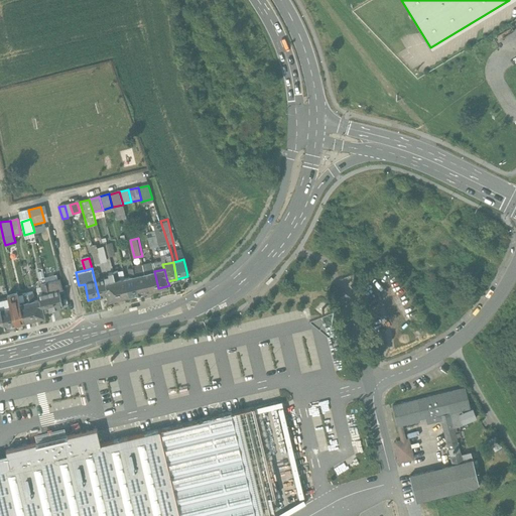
[(105,278),(99,280),(97,271),(93,273),(99,297),(108,295),(106,283),(105,278)]
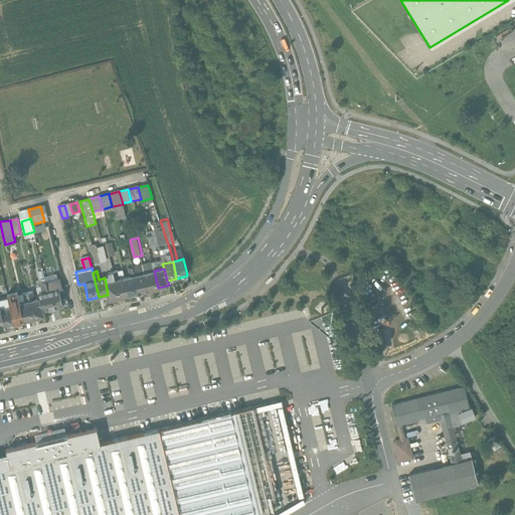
[(149,272),(145,274),(149,290),(155,289),(158,288),(154,271),(149,272)]
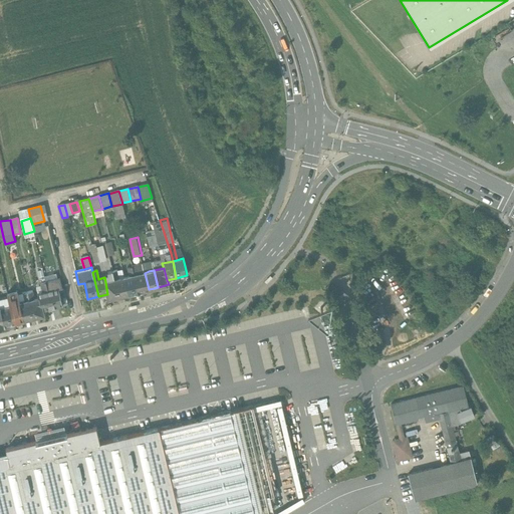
[(124,277),(119,279),(117,271),(112,272),(118,297),(122,296),(129,294),(124,277)]
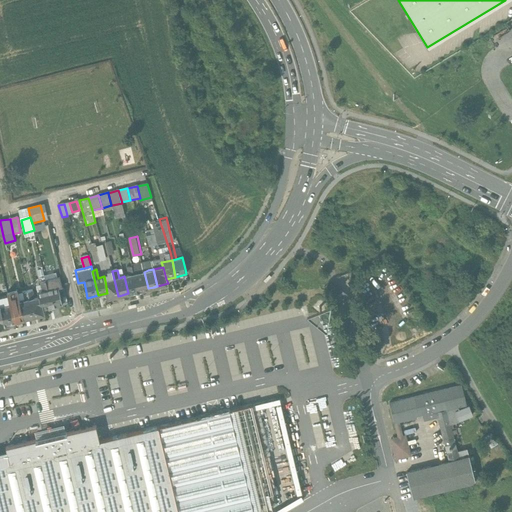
[(108,272),(108,275),(104,276),(105,281),(107,293),(108,298),(115,296),(118,296),(112,271),(108,272)]
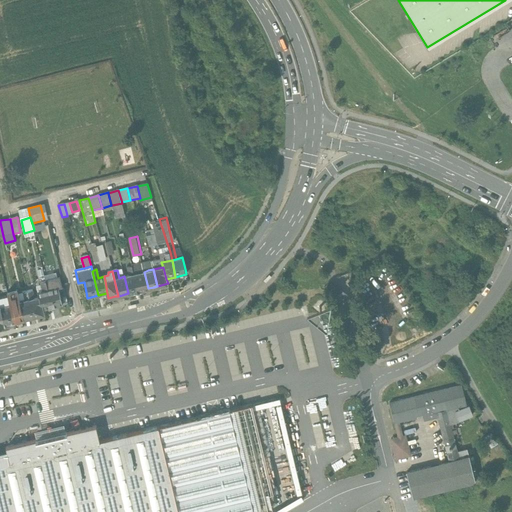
[(139,273),(134,274),(138,291),(142,290),(141,290),(148,288),(144,272),(139,273)]
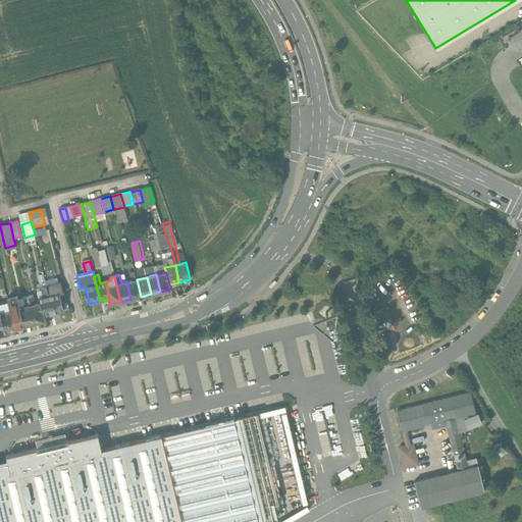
[(132,280),(126,281),(131,299),(137,297),(137,298),(141,297),(137,279),(132,280)]
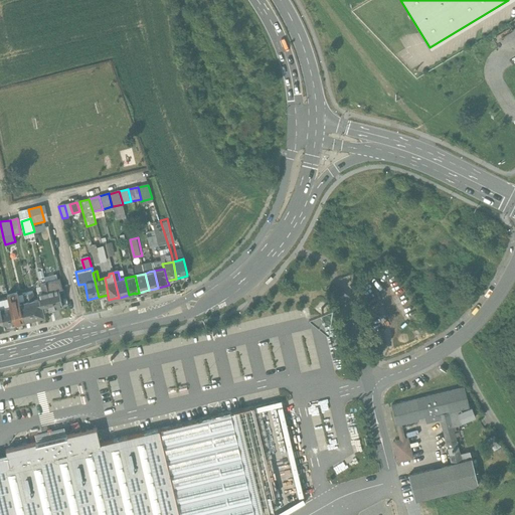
[(60,280),(46,283),(48,291),(52,308),(56,308),(56,307),(57,307),(63,306),(62,300),(61,300),(59,289),(62,289),(60,280)]
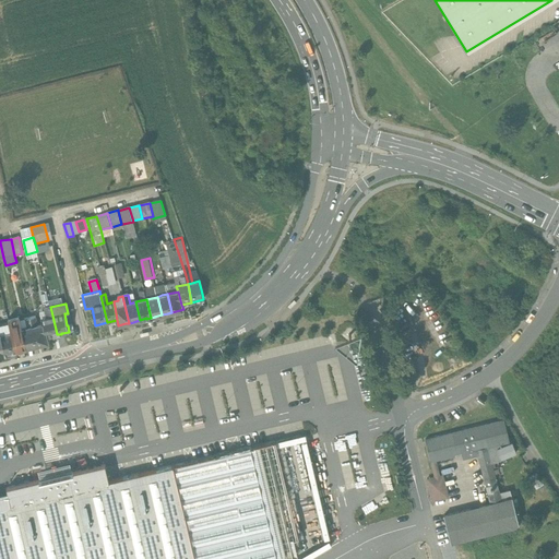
[(47,318),(42,319),(43,324),(46,337),(47,336),(54,335),(57,334),(52,316),(47,318)]
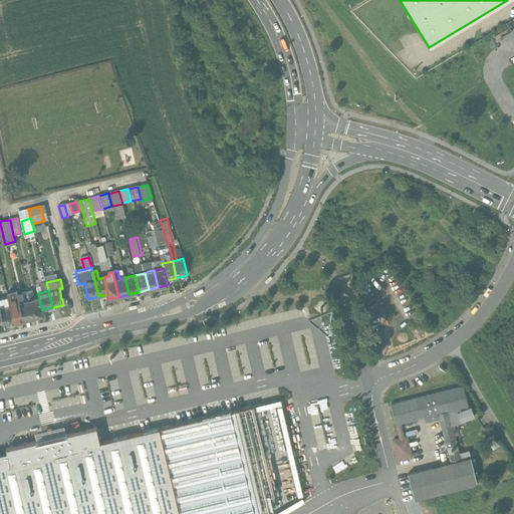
[(17,291),(8,293),(8,296),(15,322),(18,321),(24,319),(20,302),(17,291)]
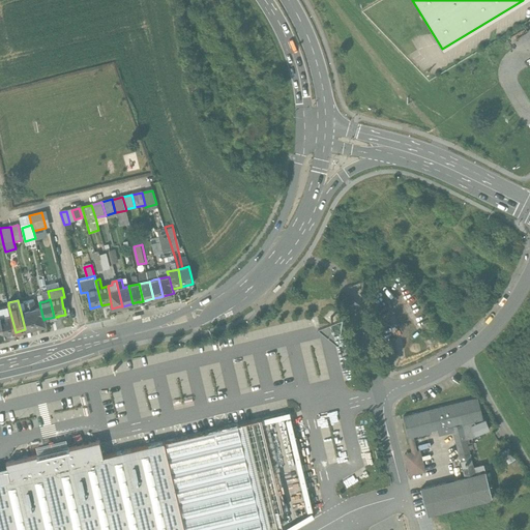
[(8,305),(0,307),(0,311),(1,317),(5,334),(6,334),(11,332),(12,333),(16,332),(8,305)]
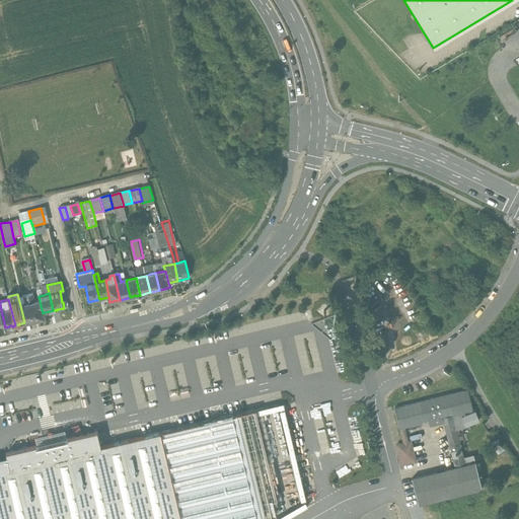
[(35,302),(30,303),(34,320),(38,319),(40,319),(45,318),(44,312),(43,313),(40,301),(35,302)]
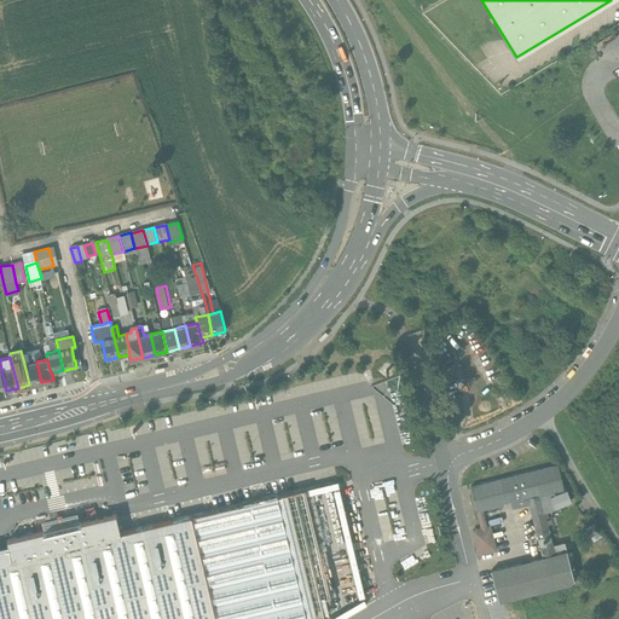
[(30,363),(24,364),(29,385),(36,383),(41,382),(36,362),(30,363)]
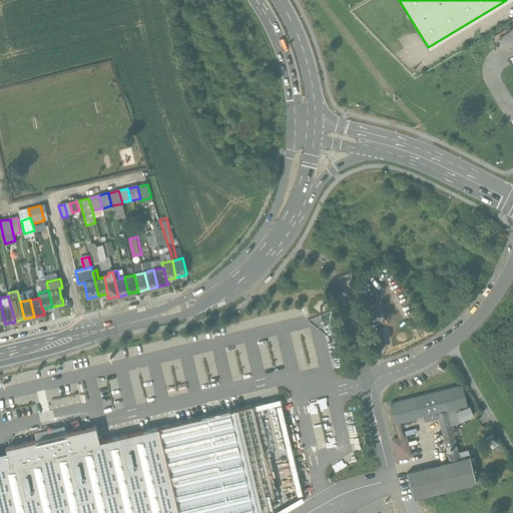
[(462,387),(390,405),(395,425),(399,424),(423,418),(424,422),(438,419),(449,463),(469,458),(467,451),(457,454),(451,426),(473,417),(469,408),(458,412),(458,410),(467,407),(462,387)]
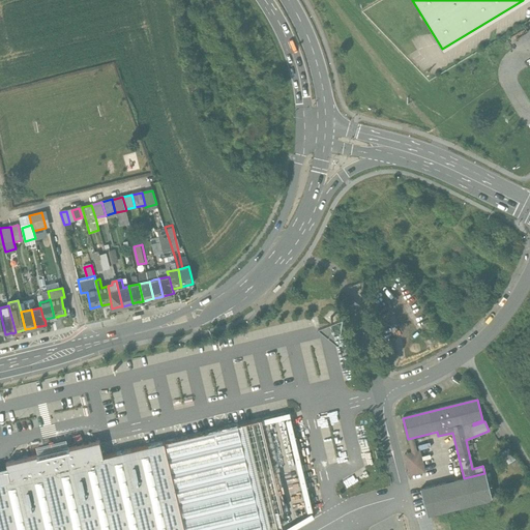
[(227,423),(242,422),(242,411),(227,412),(227,423)]
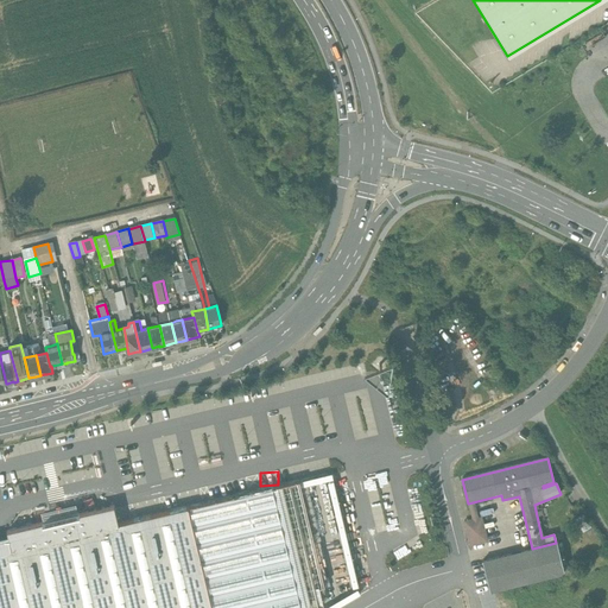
[(8,538),(0,539),(0,607),(310,607),(330,603),(299,483),(119,524),(113,506),(61,519),(7,532),(8,538)]
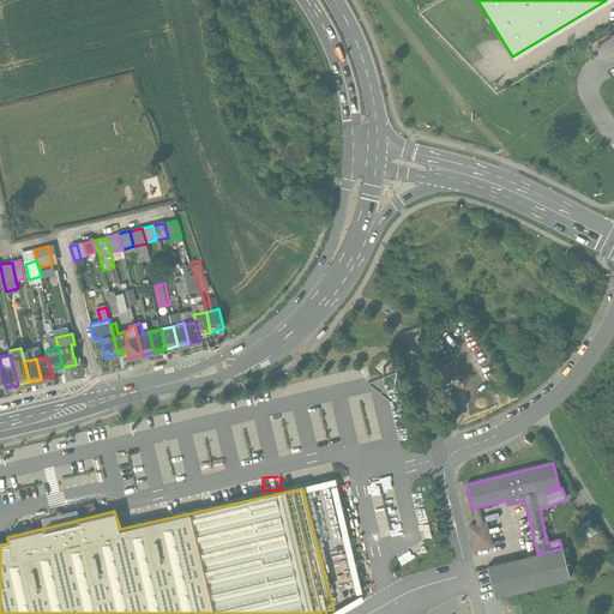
[(204,506),(224,500),(221,489),(200,494),(204,506)]
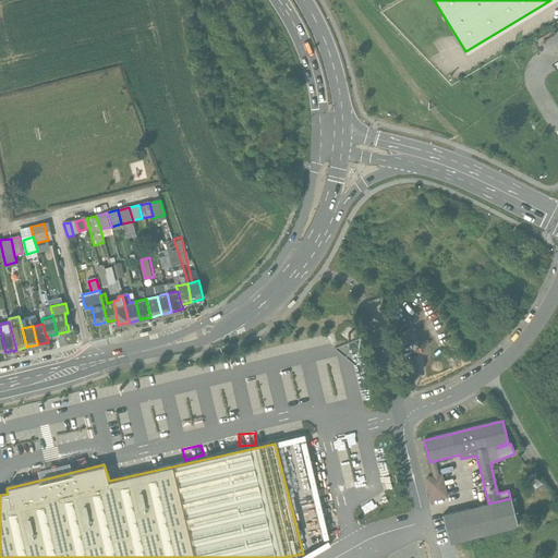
[(443,495),(431,497),(431,501),(439,499),(443,516),(447,514),(443,498),(447,497),(441,476),(437,477),(434,461),(429,462),(434,477),(426,480),(426,484),(438,481),(443,495)]
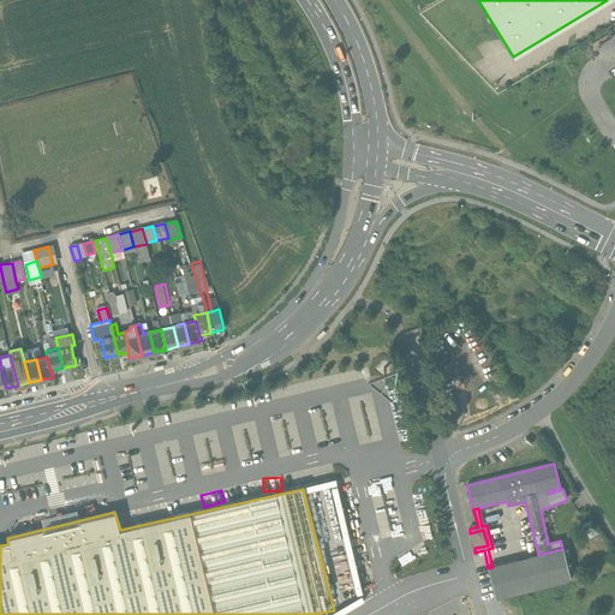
[(589,521),(581,526),(589,539),(597,535),(589,521)]
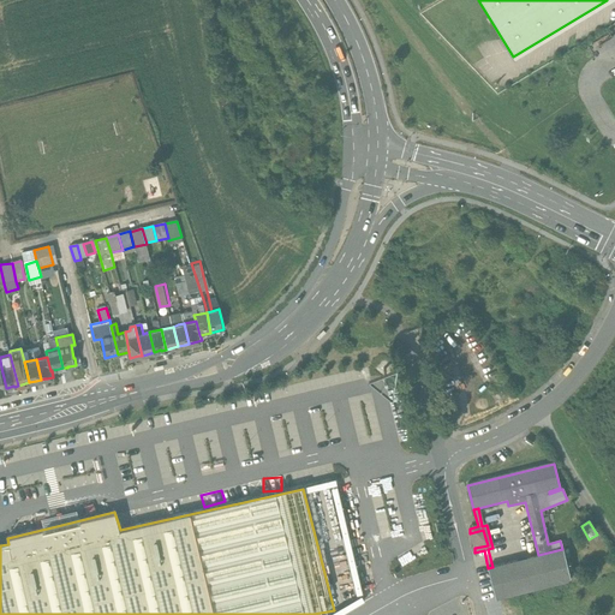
[(483,530),(470,533),(475,548),(488,545),(483,530)]
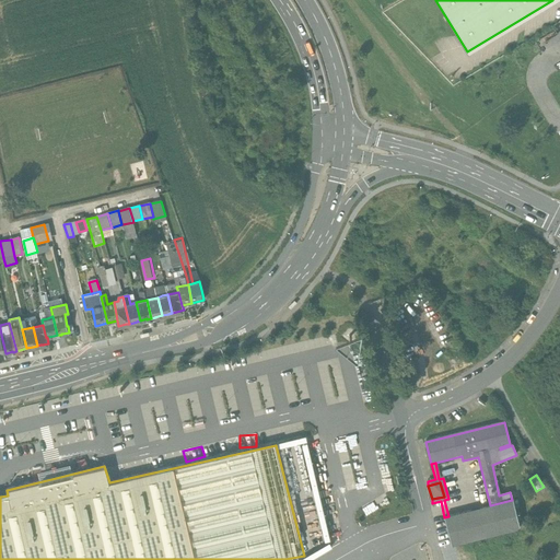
[(444,517),(451,545),(518,528),(512,500),(490,505),(448,516),(444,517)]
